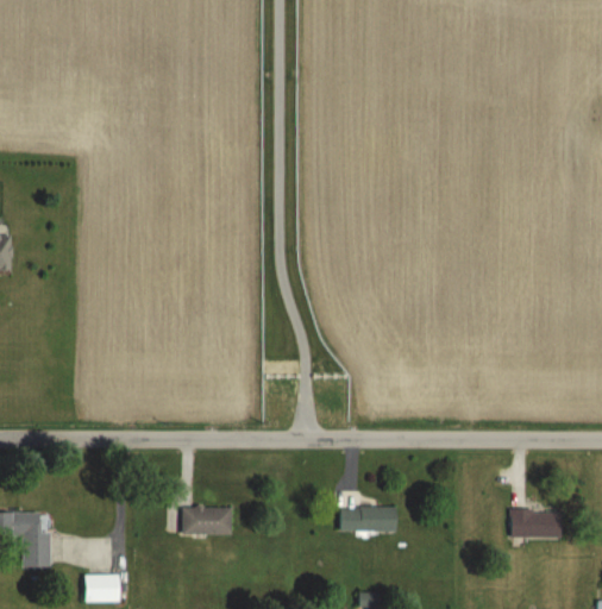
[(10,233),(0,232),(0,268),(10,269),(10,233)]
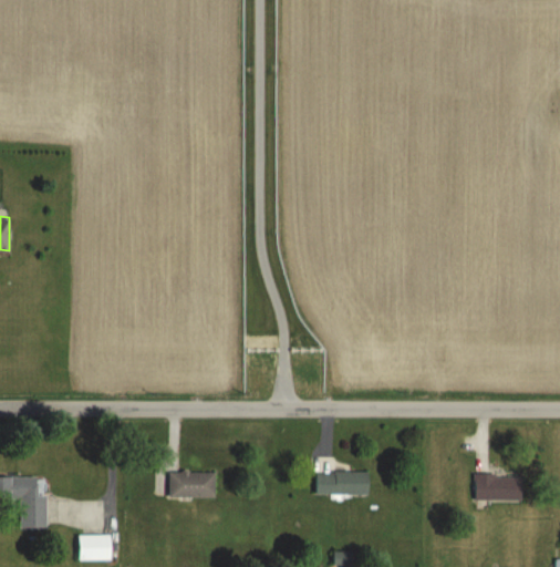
[(216,472),(170,472),(170,497),(216,497),(216,472)]
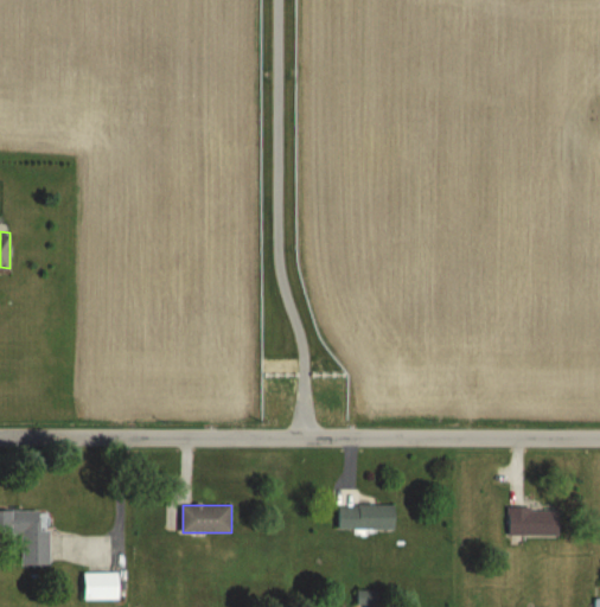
[(338,529),(395,529),(395,505),(338,505),(338,529)]
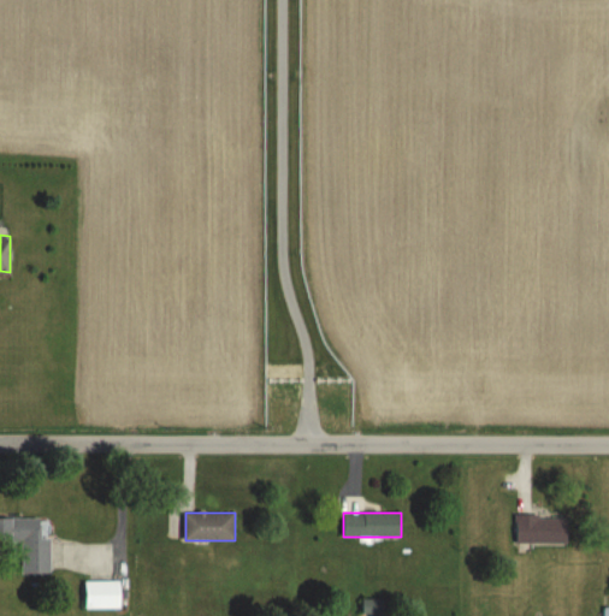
[(569,544),(569,515),(519,515),(519,544),(569,544)]
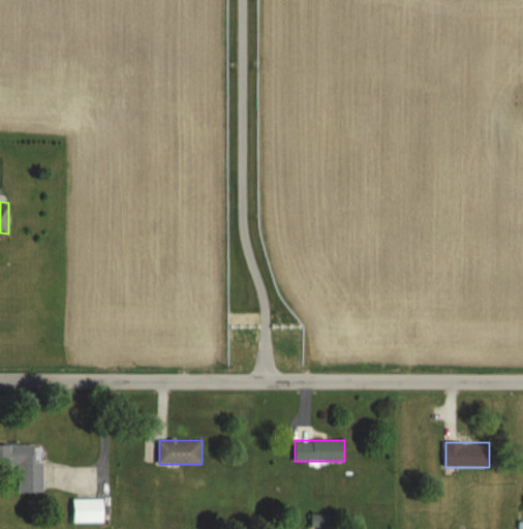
[(44,461),(35,461),(35,444),(0,444),(0,465),(20,466),(20,493),(44,493),(44,461)]
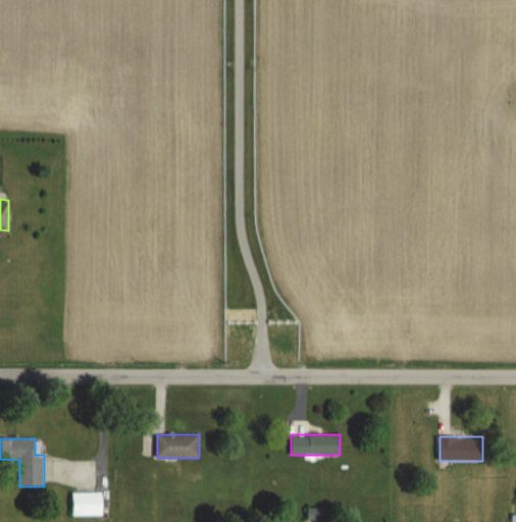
[(97,492),(71,492),(71,516),(97,516),(97,492)]
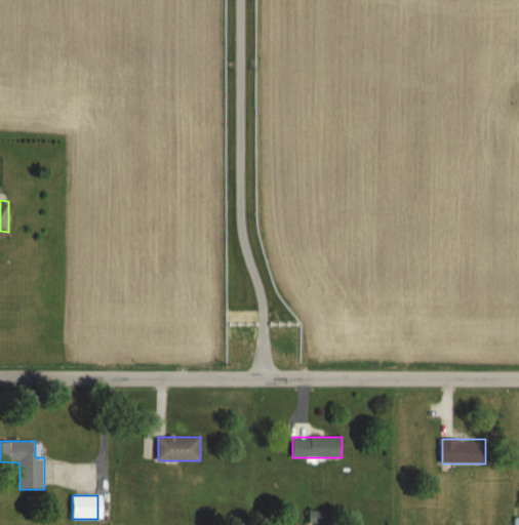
All buildings are outlined.
